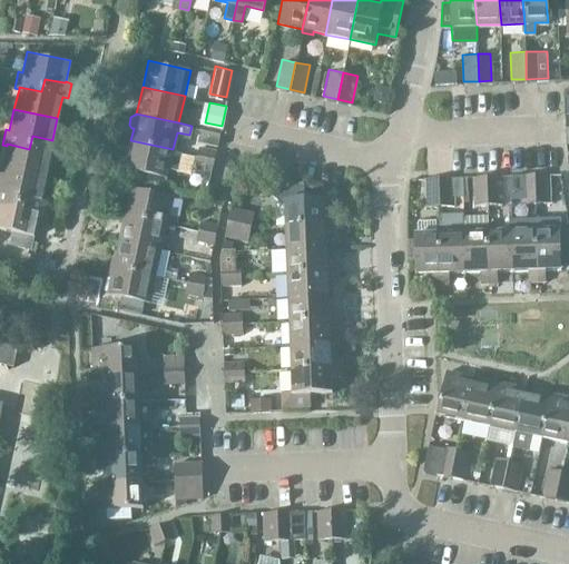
[(197,139),(216,144),(219,132),(199,128),(197,139)]
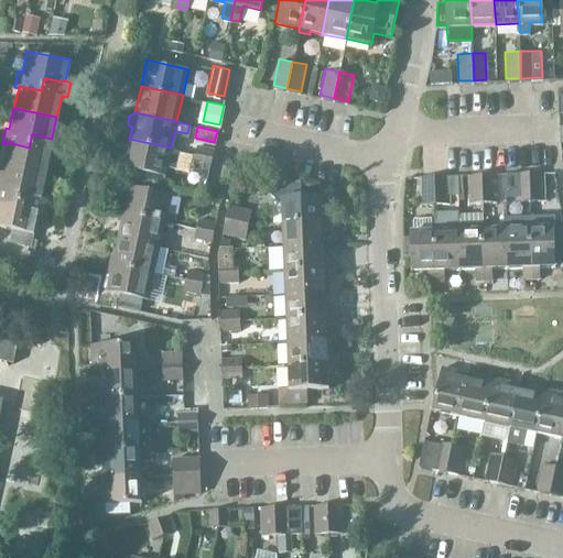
[(2,165),(44,174),(50,153),(55,154),(57,140),(52,138),(52,139),(32,134),(29,148),(7,142),(7,144),(2,165)]
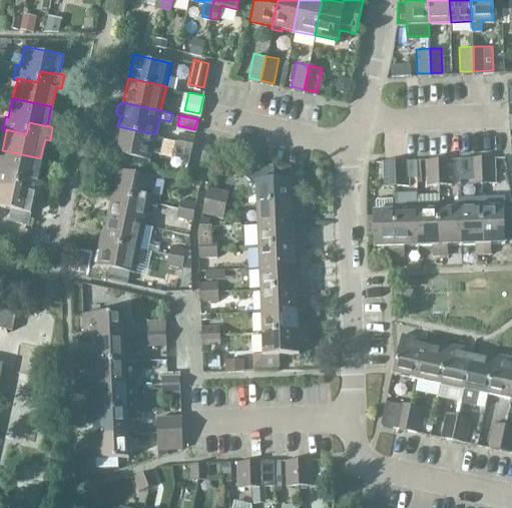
[(155,134),(117,126),(112,149),(150,158),(152,150),(159,151),(162,135),(155,134)]
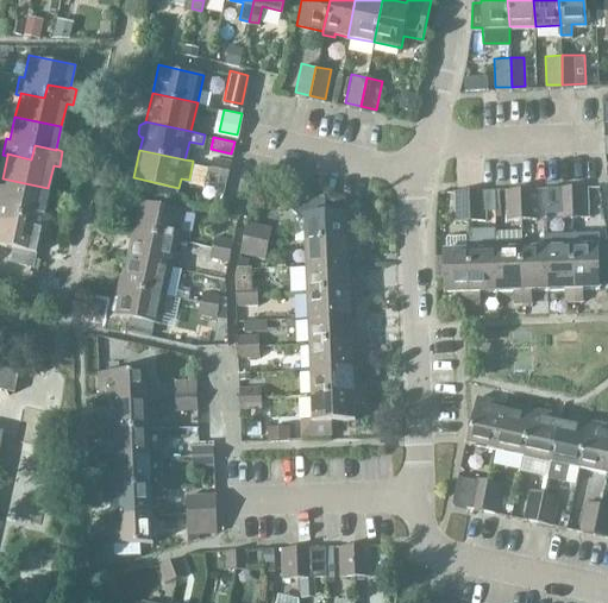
[(231,158),(212,155),(210,164),(229,169),(231,158)]
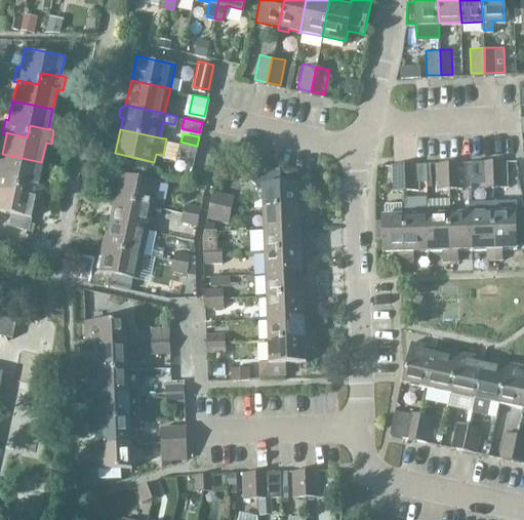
[(242,138),(239,156),(254,159),(258,143),(242,138)]
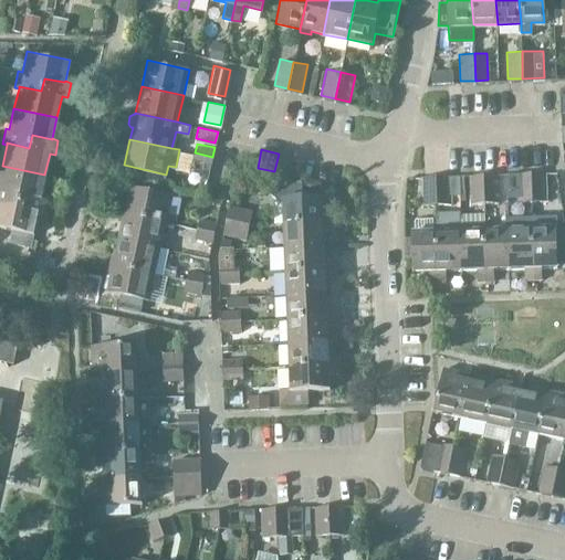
[(212,157),(195,152),(192,162),(210,166),(212,157)]
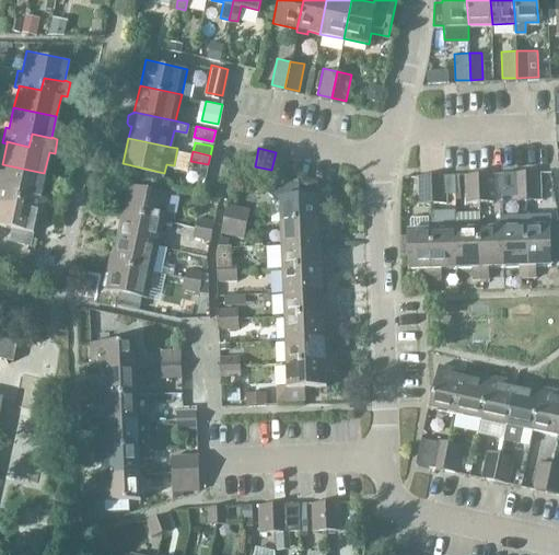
[(39,195),(39,194),(44,173),(2,164),(0,163),(0,199),(16,204),(20,191),(39,195)]
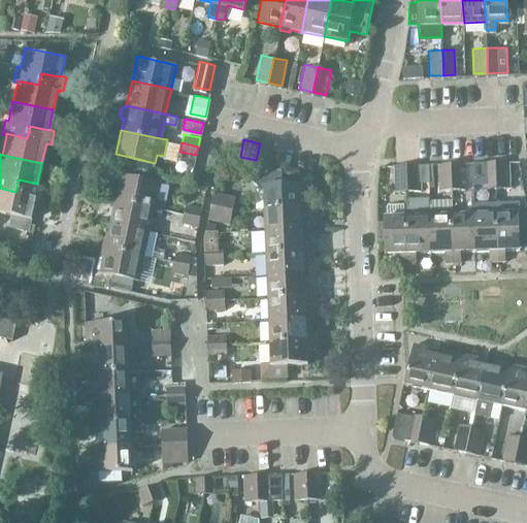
[(496,186),(509,186),(508,159),(495,160),(496,186)]
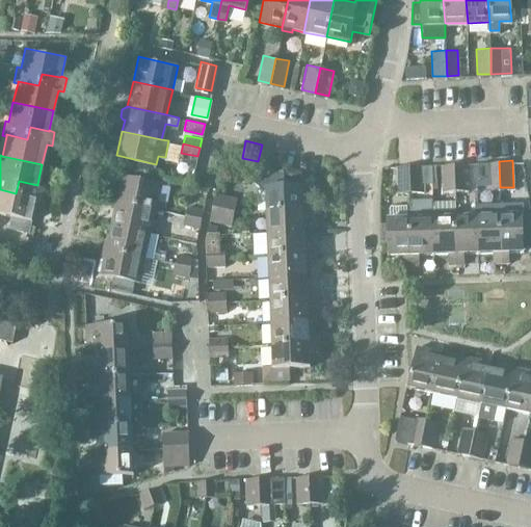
[(499,161),(486,161),(486,187),(500,187),(499,161)]
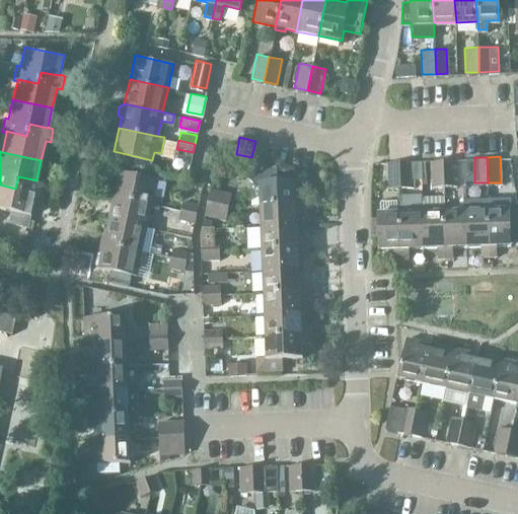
[(444,185),(456,184),(455,158),(443,159),(444,185)]
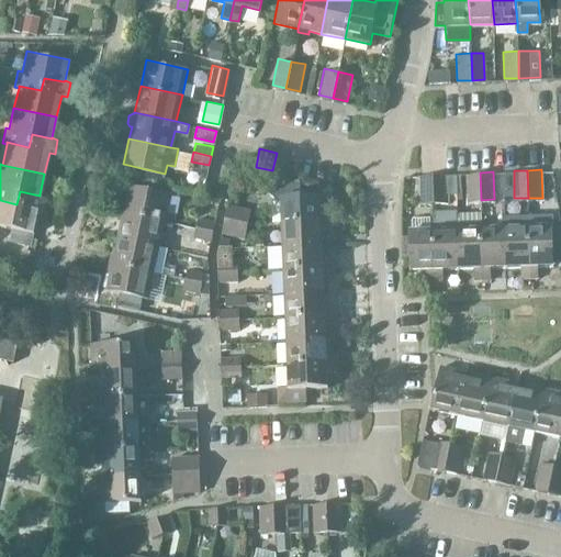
[(433,201),(447,201),(446,173),(432,174),(433,201)]
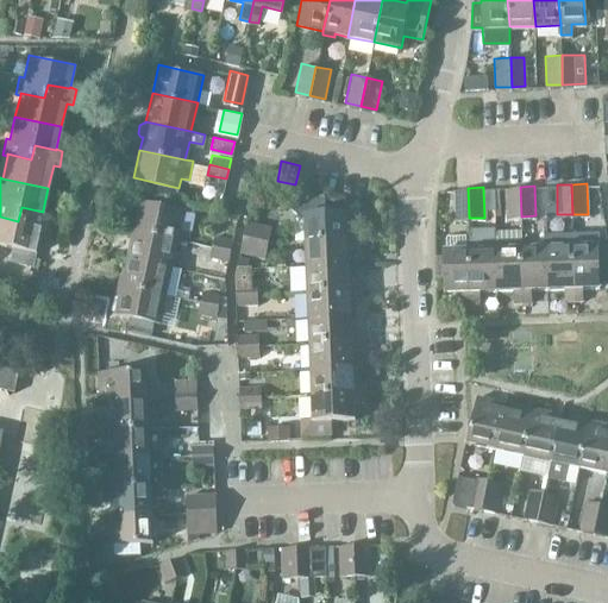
[(520,187),(505,187),(506,217),(521,217),(520,187)]
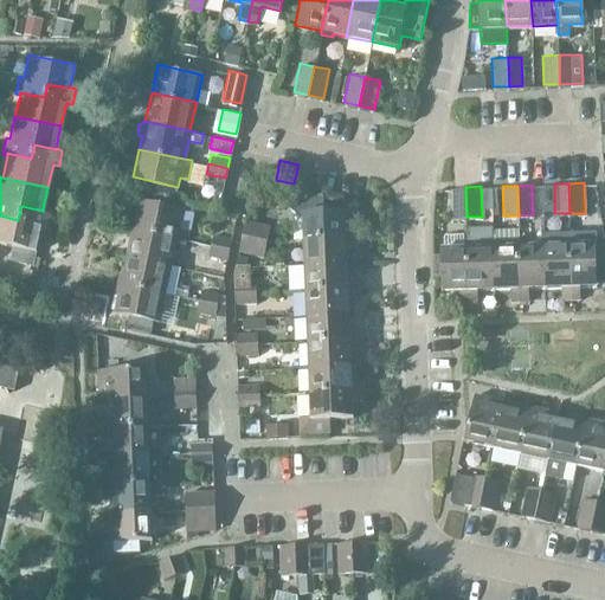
[(465,187),(454,187),(451,187),(452,218),(467,217),(465,187)]
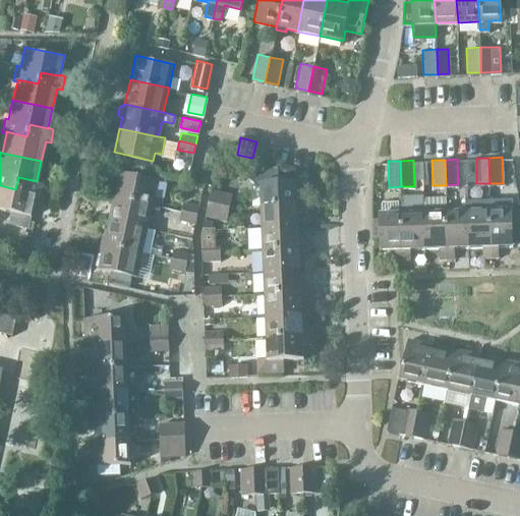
[(258,182),(260,205),(308,203),(308,194),(297,194),(296,180),(278,180),(277,165),(246,167),(247,175),(254,182),(258,182)]
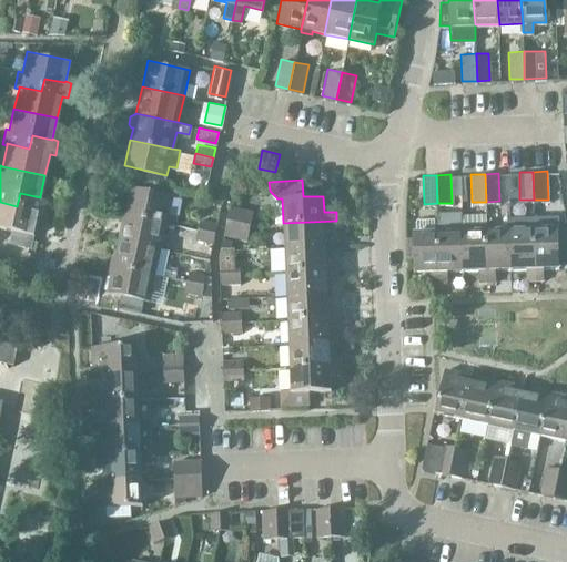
[(132,184),(127,211),(168,220),(173,193),(132,184)]
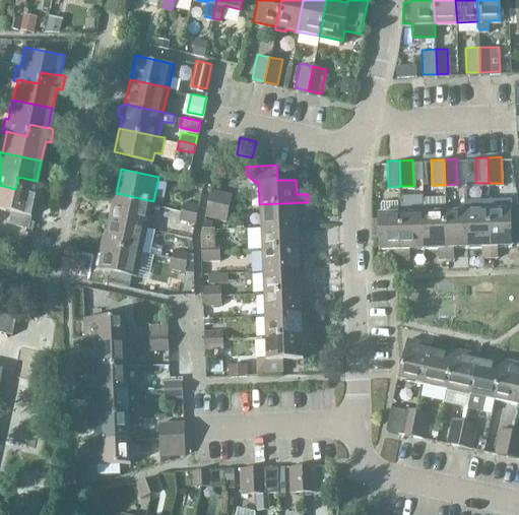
[(0,206),(29,213),(35,193),(40,195),(43,181),(37,180),(37,181),(18,177),(15,189),(0,185),(0,206)]
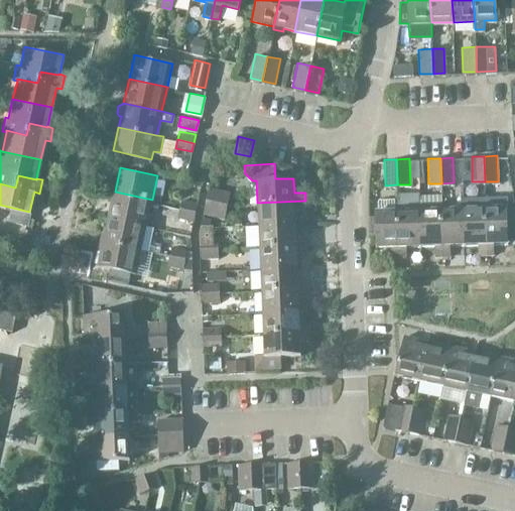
[(209,187),(206,199),(227,204),(230,192),(209,187)]
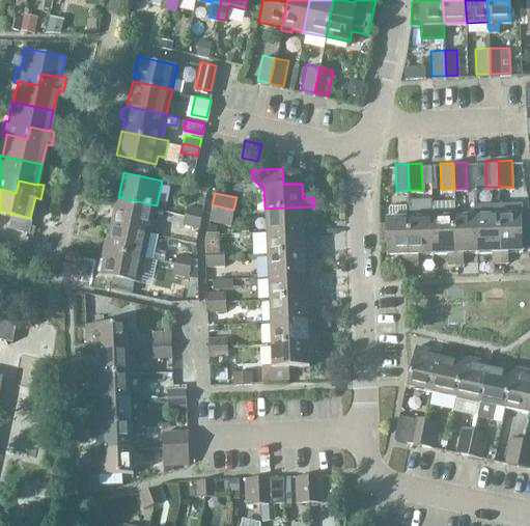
[(118,197),(113,221),(150,230),(157,205),(118,197)]
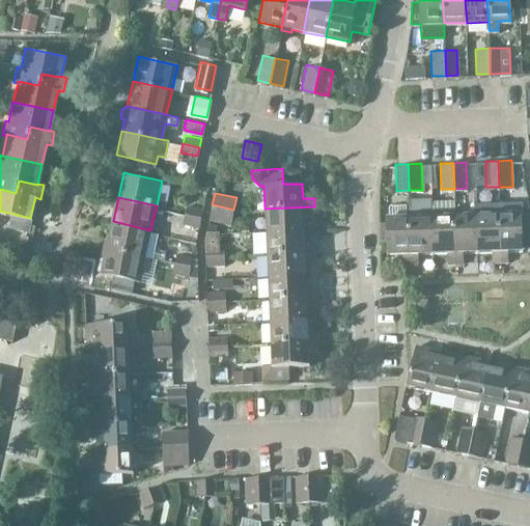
[(499,201),(474,202),(475,214),(476,251),(491,251),(491,261),(499,261),(498,213),(499,213),(499,201)]
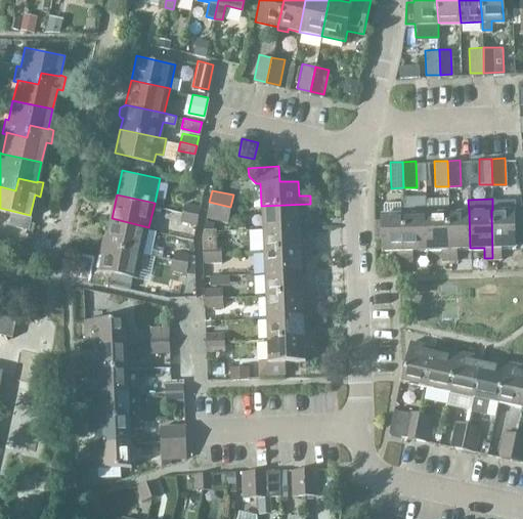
[(184,201),(182,209),(198,212),(200,205),(184,201)]
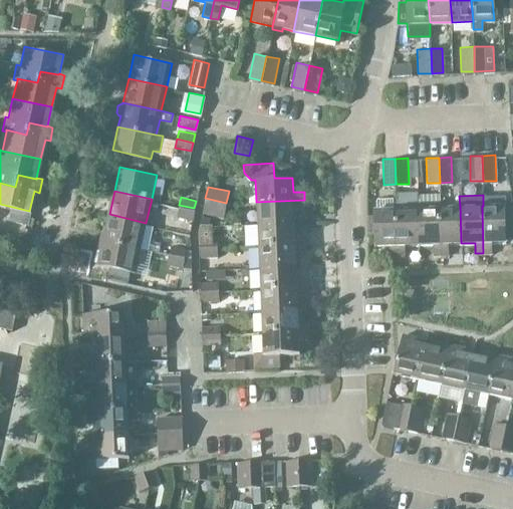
[(226,203),(205,198),(202,211),(223,216),(226,203)]
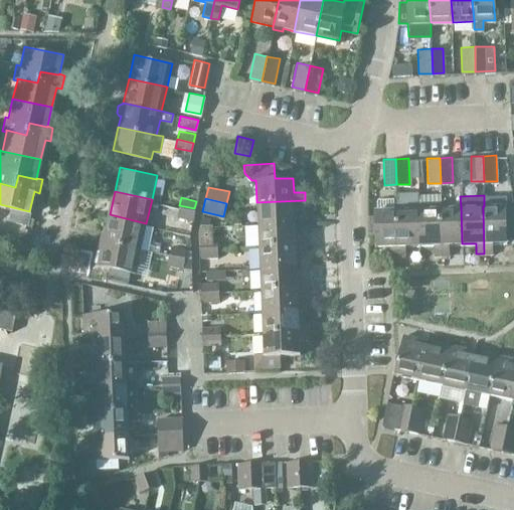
[(257,202),(258,223),(294,222),(294,208),(305,208),(305,200),(257,202)]
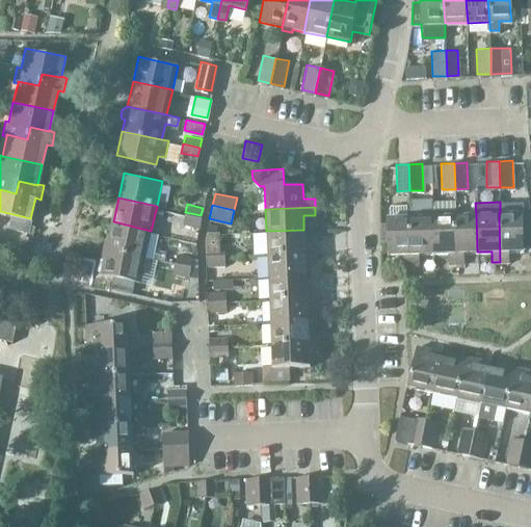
[(453,208),(431,209),(431,215),(431,253),(446,253),(447,263),(454,263),(454,215),(453,209),(453,208)]
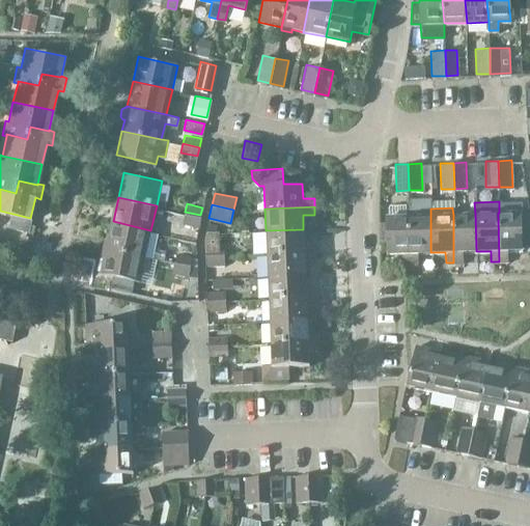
[(430,209),(408,210),(408,216),(409,264),(416,264),(416,252),(430,252),(430,215),(430,209)]
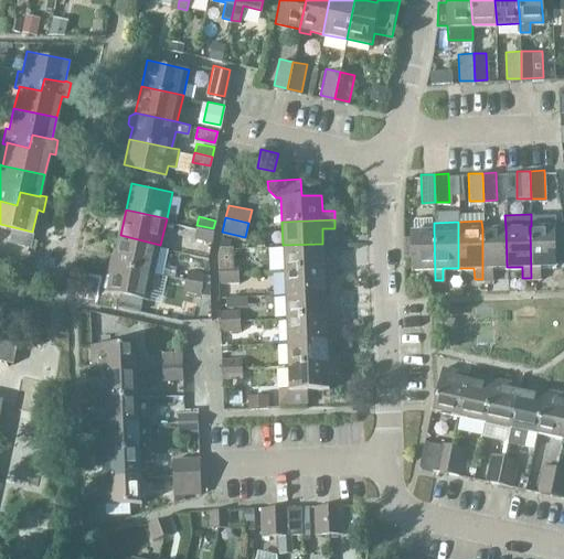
[(492,222),(481,222),(482,228),(482,279),(491,279),(491,268),(507,267),(506,227),(492,227),(492,222)]
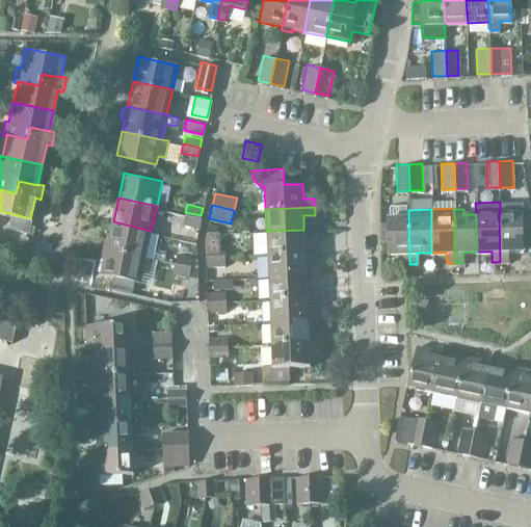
[(183,222),(198,226),(201,215),(185,212),(183,222)]
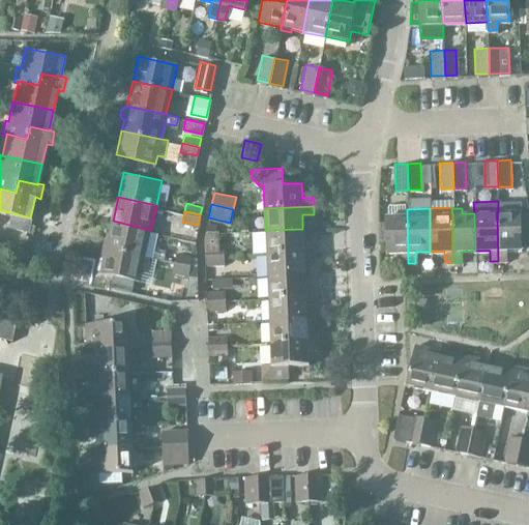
[(528,211),(520,212),(521,244),(528,244),(528,211)]
